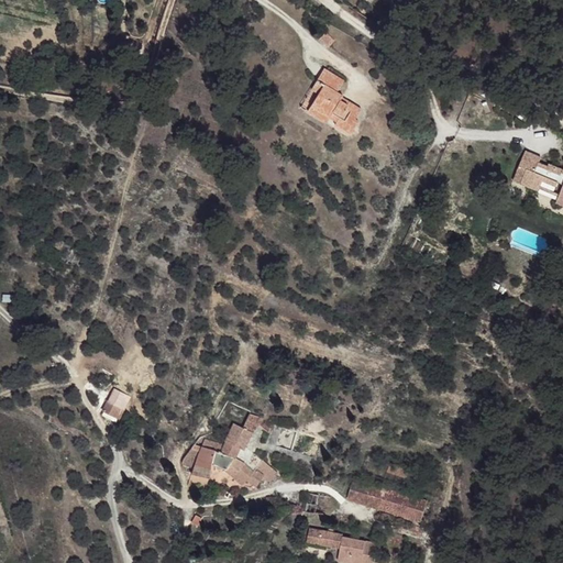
[(341,33),(331,24),(326,32),(334,41),(341,33)]
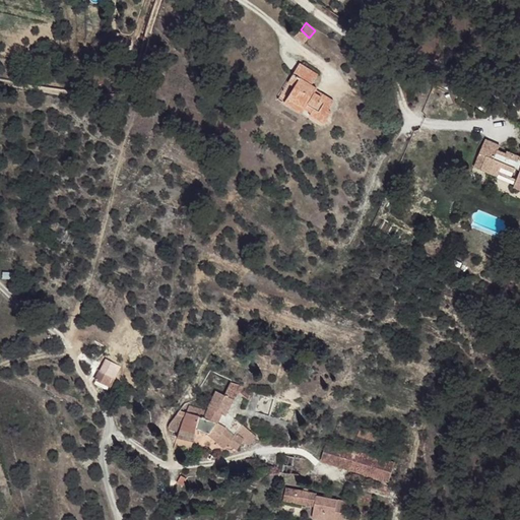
[(315,78),(321,68),(304,58),(296,71),(302,75),(298,80),(294,88),(295,92),(311,102),(314,95),(321,99),(317,105),(316,108),(330,115),(337,104),(333,102),(337,94),(327,88),(326,90),(319,86),(321,84),(322,81),(315,78)]
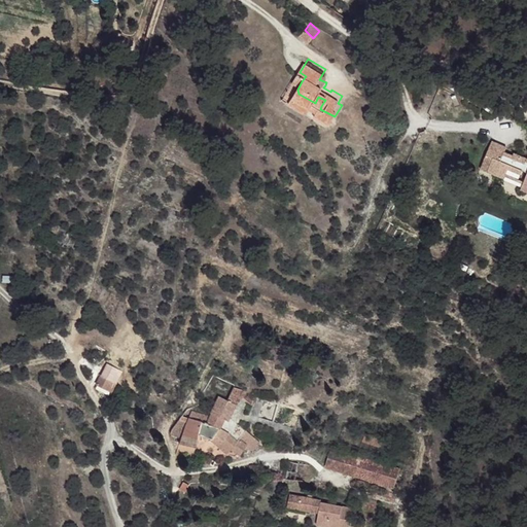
[(306,76),(300,72),(296,78),(302,81),(306,76)]
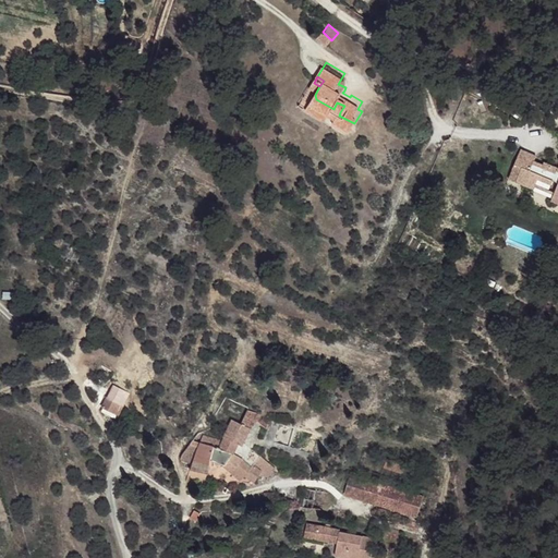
[(334,109),(316,99),(318,108),(329,114),(334,109)]
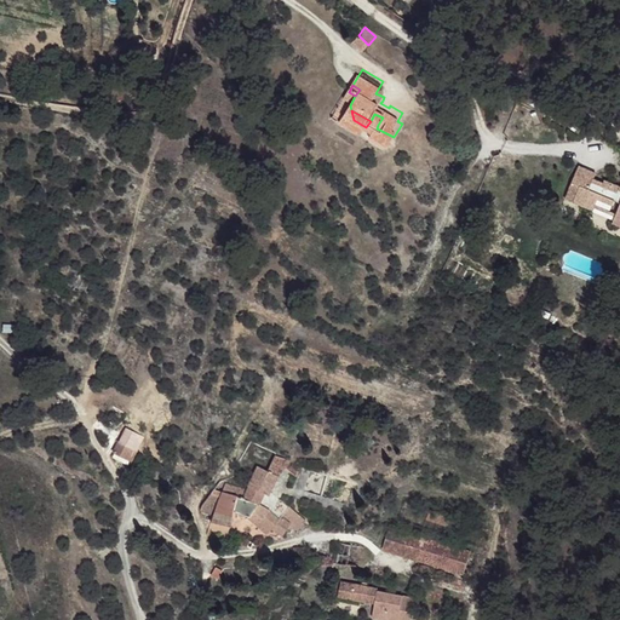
[(378,125),(383,118),(374,114),(371,121),(378,125)]
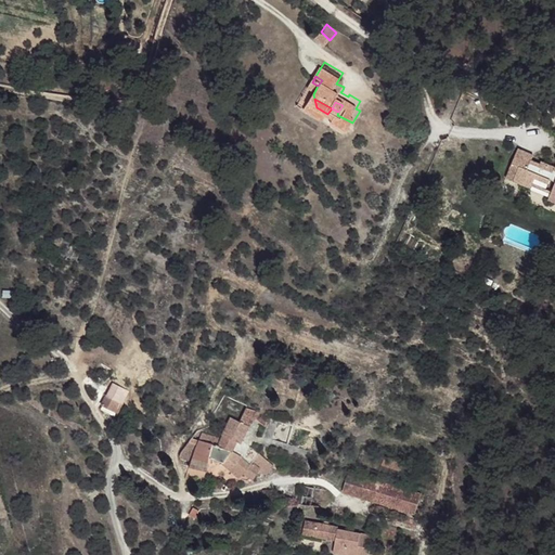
[(554,166),(544,164),(543,166),(537,165),(538,159),(521,156),(517,172),(525,173),(521,188),(539,193),(542,181),(554,184),(554,166)]
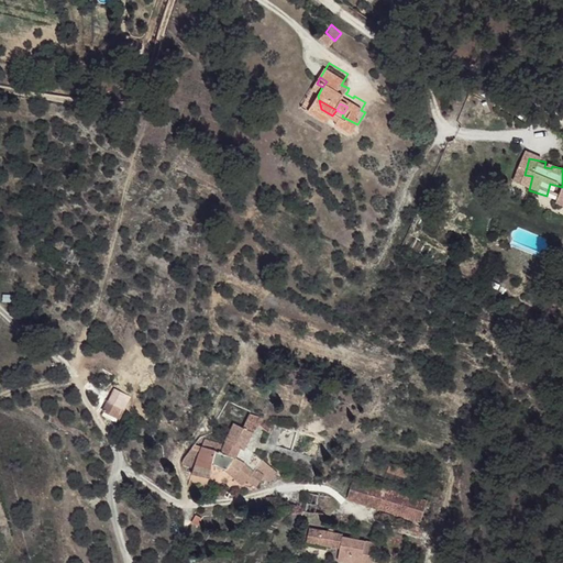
[(529,190),(532,176),(525,175),(520,189),(529,190)]
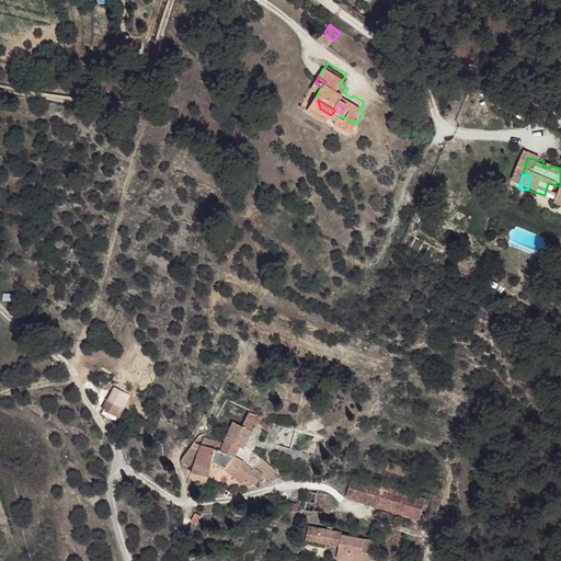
[(76,268),(81,259),(71,253),(66,264),(76,268)]
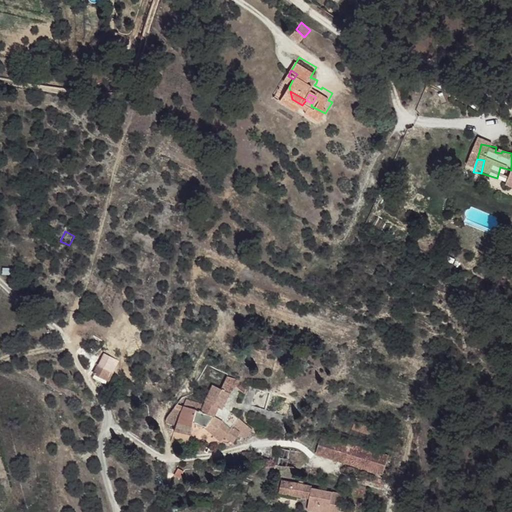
[(104,380),(109,371),(99,366),(94,375),(104,380)]
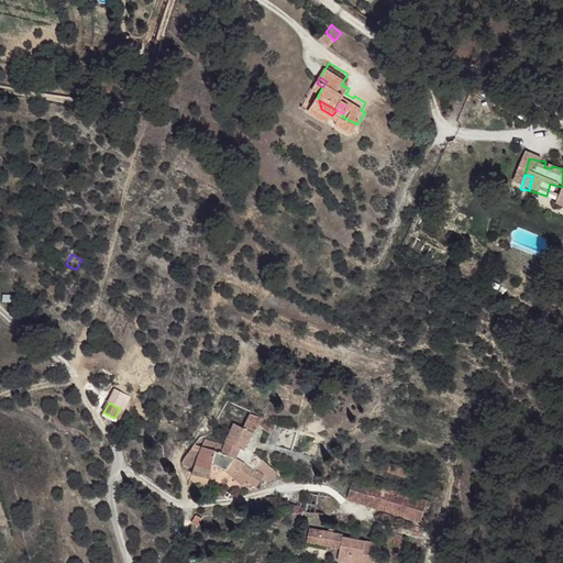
[(251,412),(244,427),(254,432),(256,433),(265,417),(251,412)]
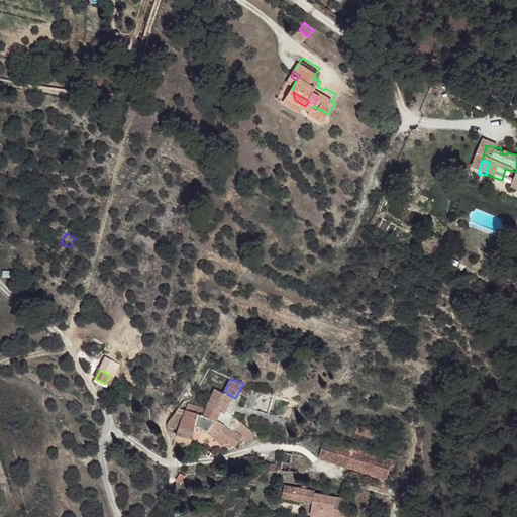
[(225,414),(233,397),(224,392),(217,389),(207,407),(190,401),(185,411),(208,416),(216,407),(222,411),(225,414)]
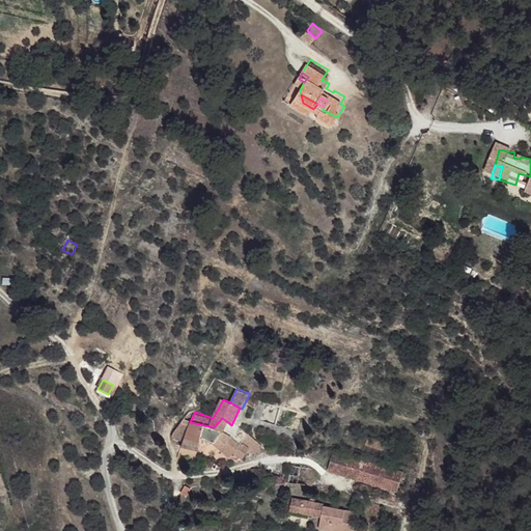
[(224,431),(228,422),(222,418),(214,427),(224,431)]
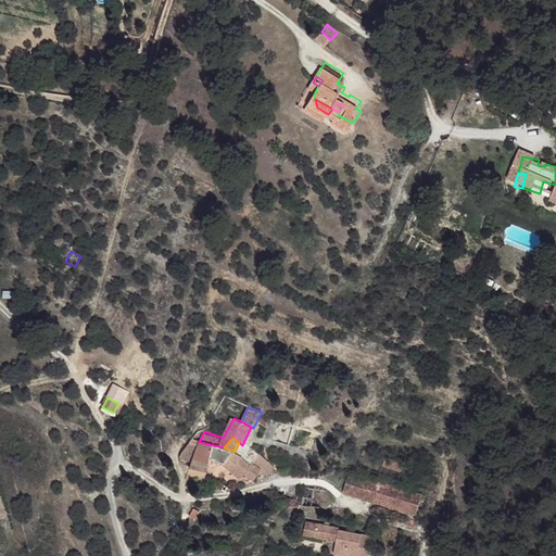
[(263,465),(257,459),(255,463),(235,452),(224,447),(199,442),(198,446),(192,462),(190,469),(207,476),(212,464),(225,467),(237,482),(242,477),(253,481),(257,474),(263,465)]
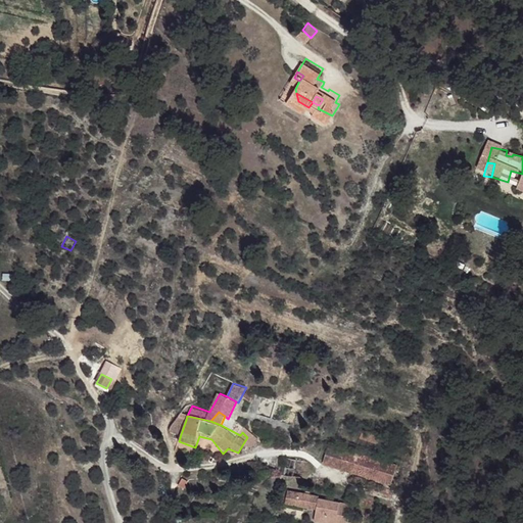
[(181,434),(186,420),(179,418),(175,433),(181,434)]
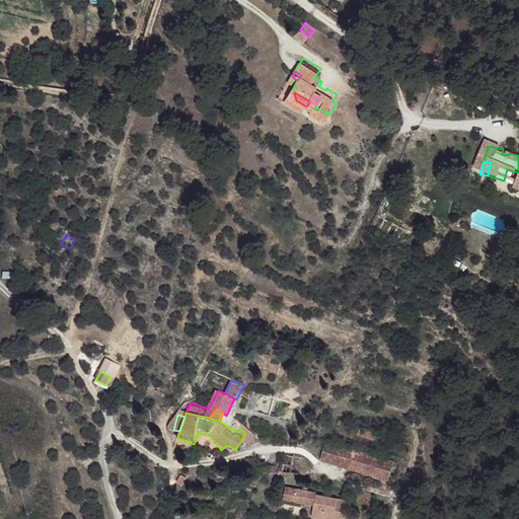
[(251,431),(254,432),(244,424),(242,426),(251,431)]
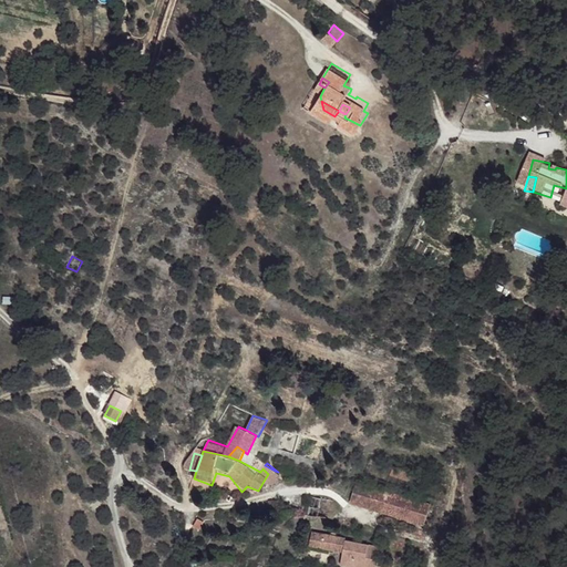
[(282,476),(278,472),(275,471),(265,465),(263,468),(268,474),(263,483),(274,484),(282,476)]
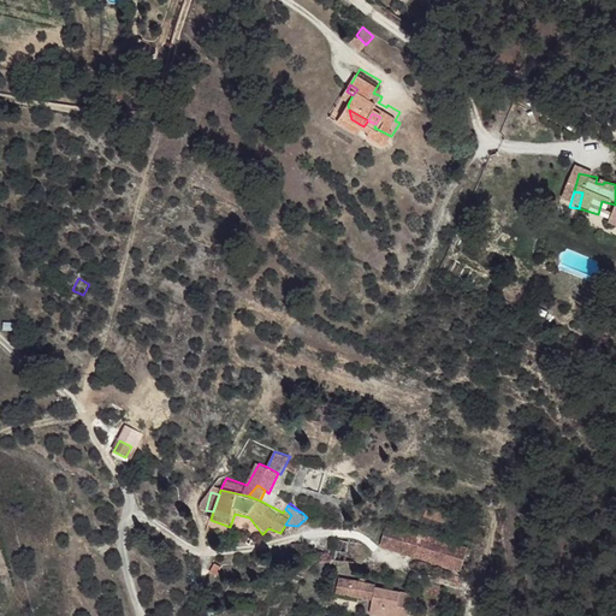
[(421,533),(386,523),(380,545),(415,555),(421,533)]
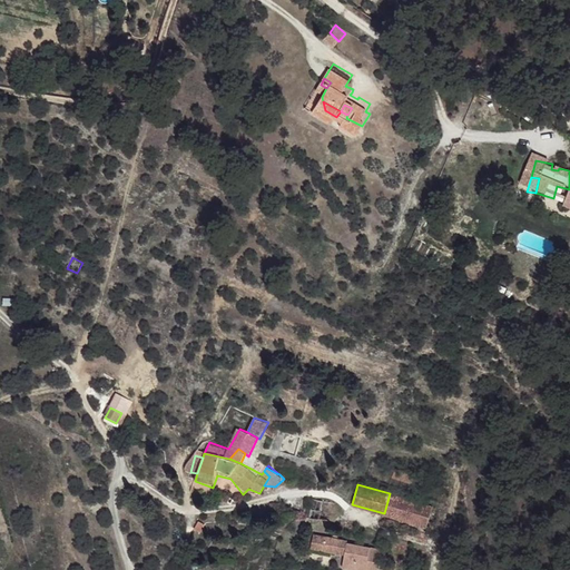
[(432,504),(390,493),(384,513),(426,524),(432,504)]
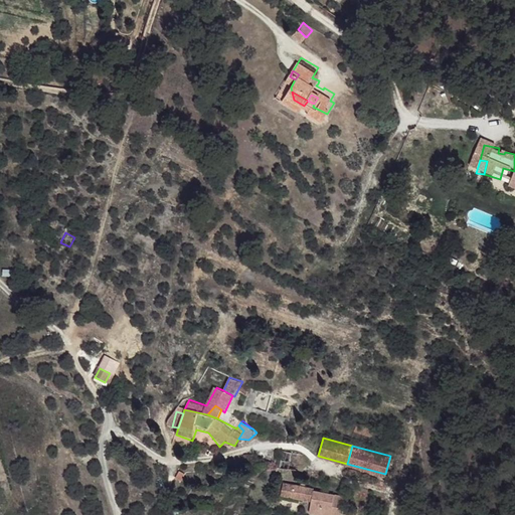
[(297,471),(299,454),(283,453),(281,469),(297,471)]
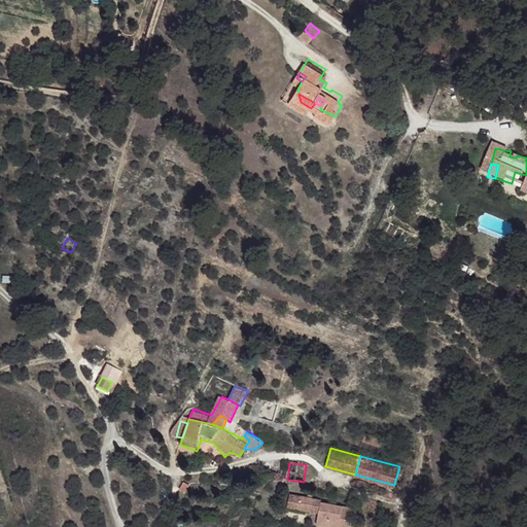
[(186,492),(194,481),(186,478),(182,483),(180,490),(186,492)]
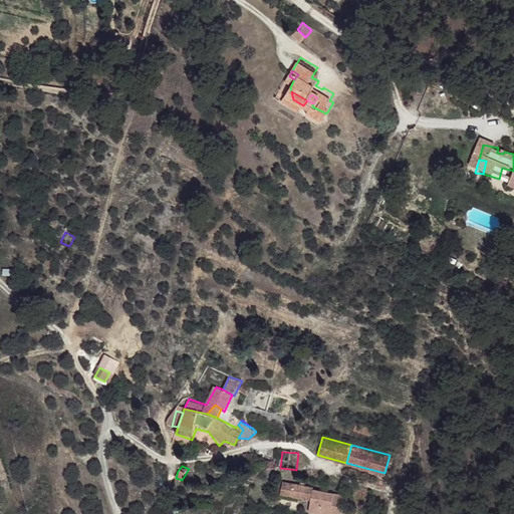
[(315,491),(314,488),(285,483),(283,497),(312,501),(315,491)]
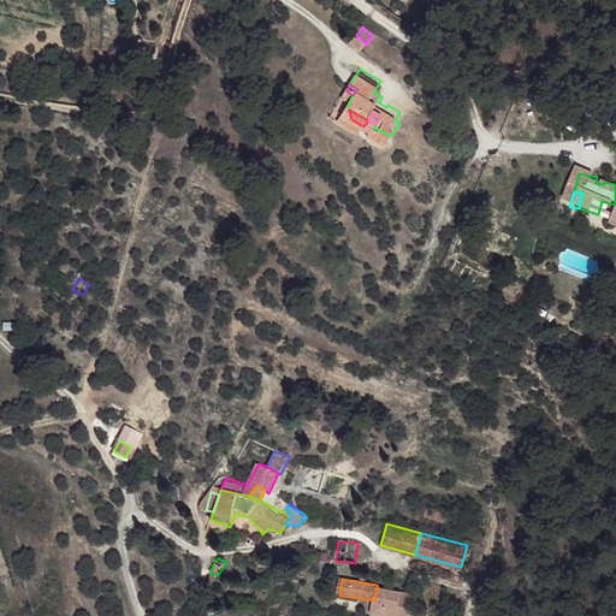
[(413,615),(415,608),(416,593),(378,588),(374,600),(373,615),(384,615),(413,615)]
